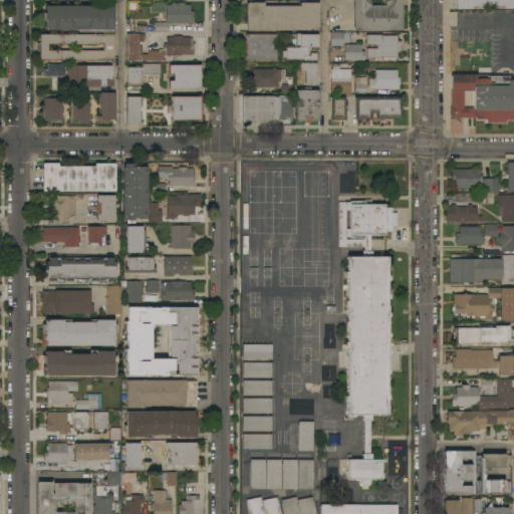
[(353,0),(402,0),(402,31),(353,31),(353,0)]
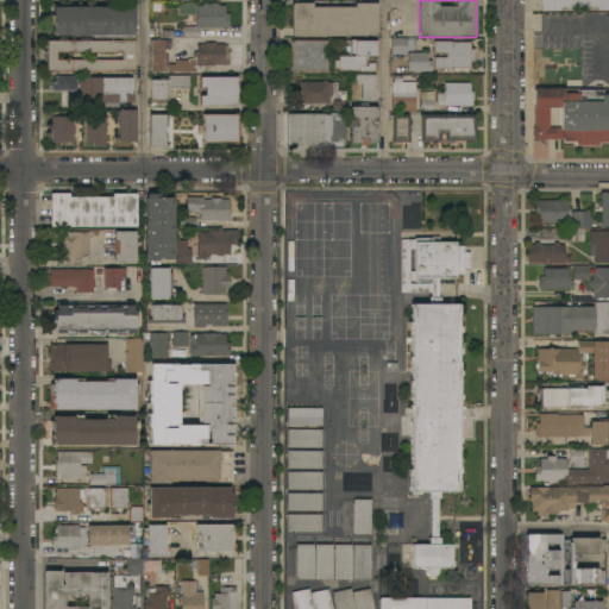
[(608,0),(608,11),(596,11),(596,7),(559,7),(559,12),(540,12),(538,0),(608,0)]
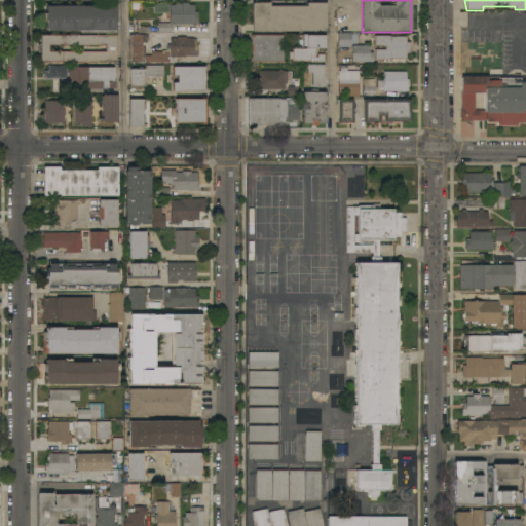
[(171,25),(171,13),(154,13),(153,3),(170,3),(170,5),(175,5),(175,3),(188,3),(188,5),(194,5),(194,12),(197,12),(198,24),(171,25)]
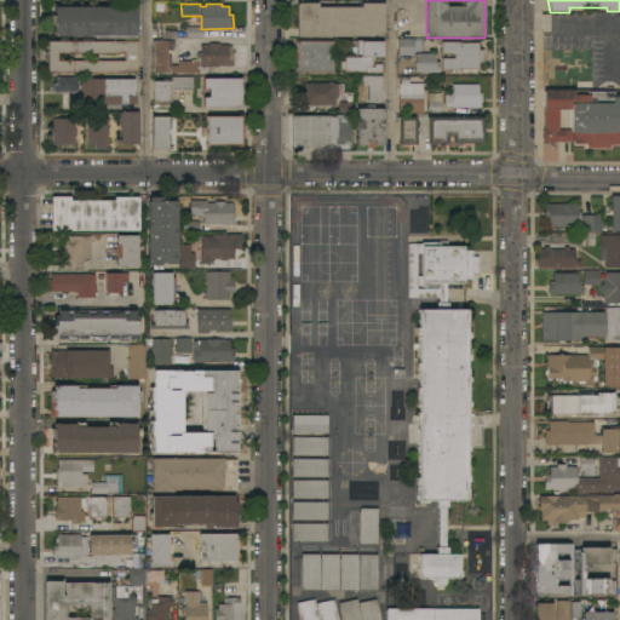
[(297,38),(297,4),(319,4),(319,7),(362,7),(362,4),(384,4),(384,38),(297,38)]
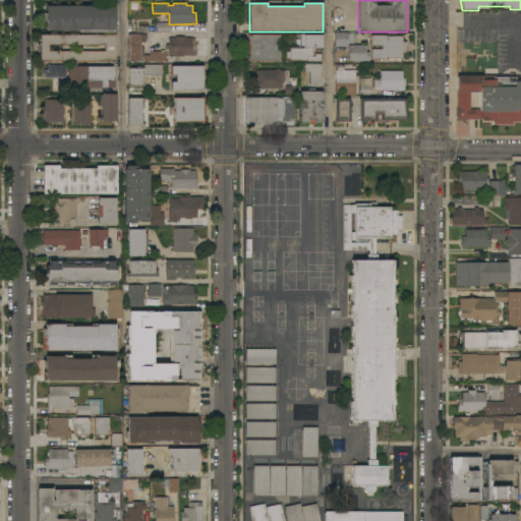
[(115,6),(114,14),(116,14),(116,19),(115,19),(114,31),(114,34),(80,33),(80,31),(46,31),(46,18),(44,18),(44,14),(45,14),(45,6),(115,6)]
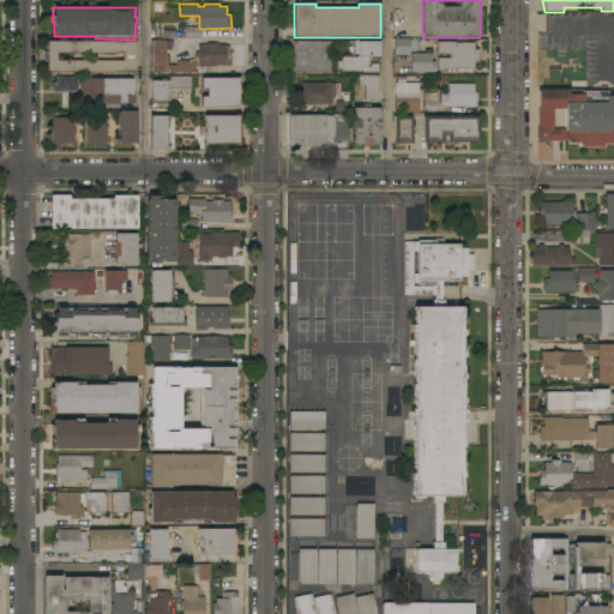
[(200,29),(200,38),(184,38),(184,29),(200,29)]
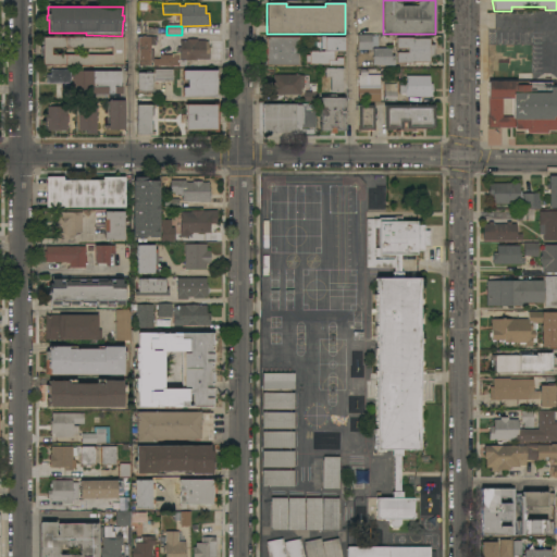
[(371,35),(371,37),(379,37),(379,48),(372,48),(372,50),(358,50),(358,35),(371,35)]
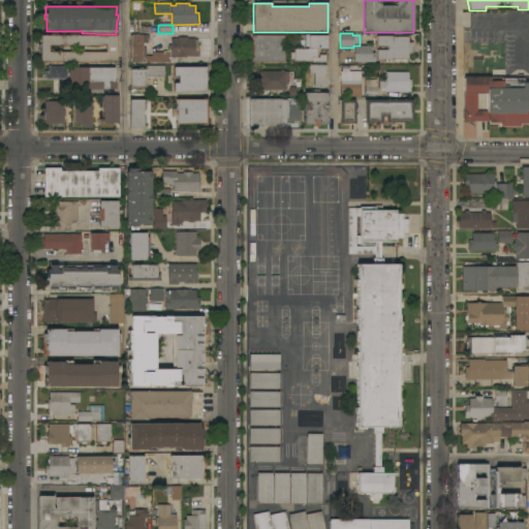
[(146,58),(143,58),(143,62),(131,62),(131,58),(130,58),(130,35),(134,35),(134,34),(138,34),(138,35),(149,35),(149,39),(148,39),(148,43),(143,43),(143,48),(146,48),(146,58)]
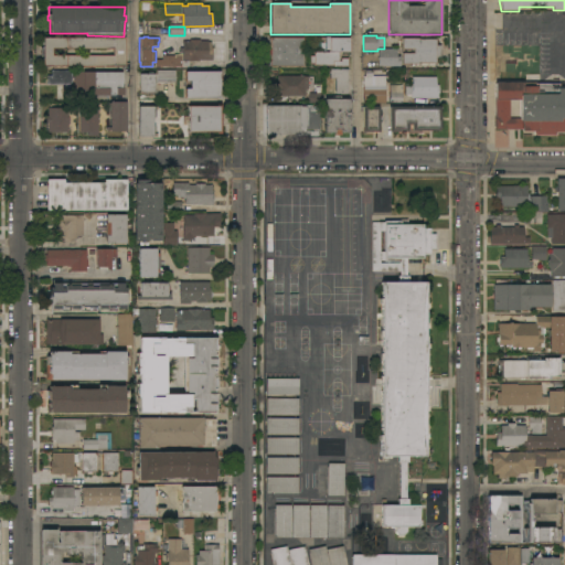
[(43,67),(43,38),(126,38),(126,67),(43,67)]
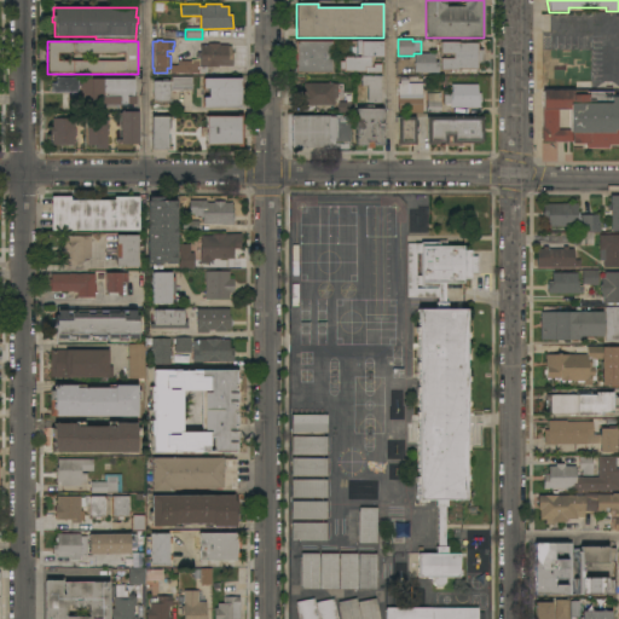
[(333,41),(331,74),(295,73),(295,67),(296,67),(296,47),(295,47),(295,41),(333,41)]
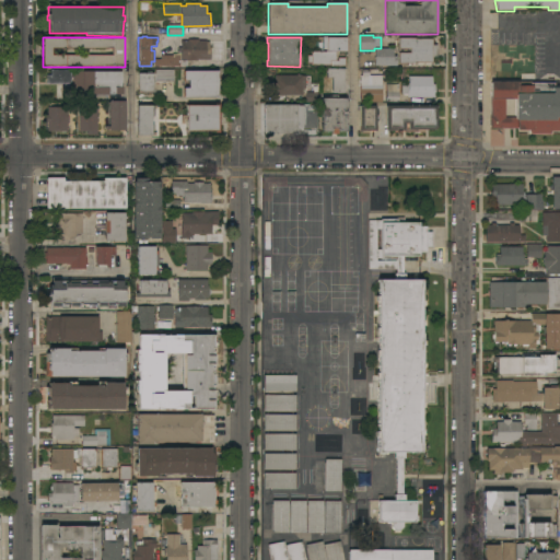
[(346,53),(336,53),(336,61),(338,61),(338,58),(340,58),(340,56),(345,56),(345,66),(311,66),(311,63),(306,63),(306,56),(311,56),(311,53),(317,53),(317,49),(322,49),(322,37),(325,37),(325,38),(346,38),(346,53)]
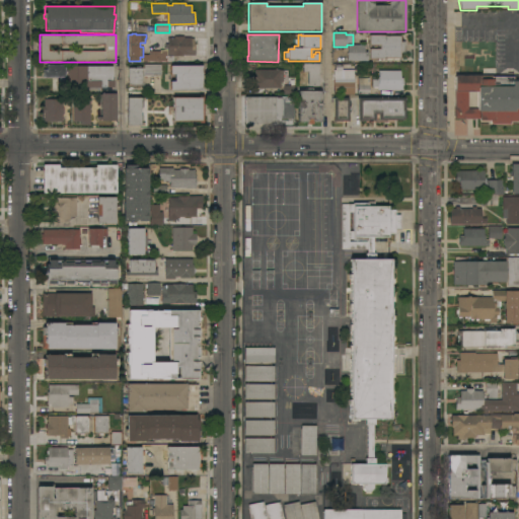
[(385,35),(385,36),(400,36),(400,42),(404,42),(404,54),(400,54),(400,58),(398,58),(398,60),(393,60),(393,59),(392,59),(392,61),(386,61),(386,59),(385,59),(384,59),(384,60),(381,60),(381,59),(380,59),(380,61),(378,61),(378,59),(369,59),(369,50),(380,50),(380,46),(369,46),(369,35),(385,35)]
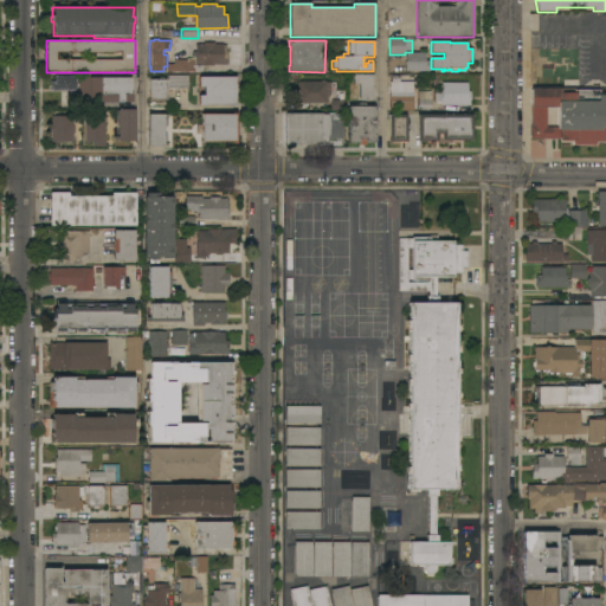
[(197,60),(195,60),(193,60),(193,52),(195,52),(195,45),(204,45),(204,43),(214,43),(214,45),(224,45),(224,46),(226,46),(226,51),(227,51),(227,65),(221,65),(221,73),(197,73),(197,60)]
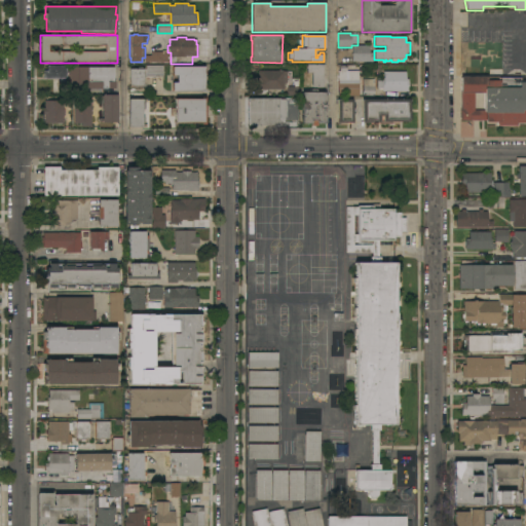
[(369,46),(369,52),(373,52),(373,62),(351,62),(352,45),(369,46)]
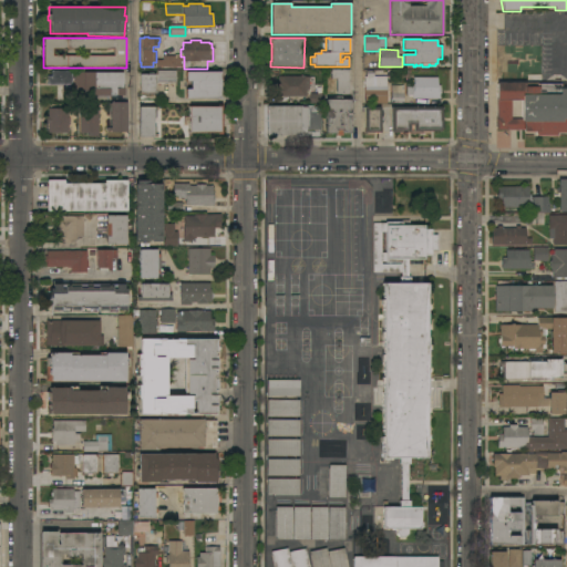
[(533,75),(515,75),(515,70),(512,70),(512,60),(512,50),(533,50),(533,75)]
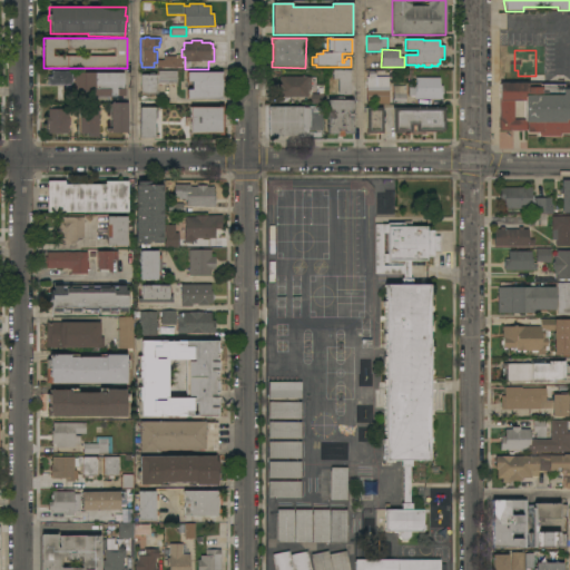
[(183,57),(183,68),(157,68),(157,61),(164,61),(164,57),(175,57),(175,56),(179,56),(179,57),(183,57)]
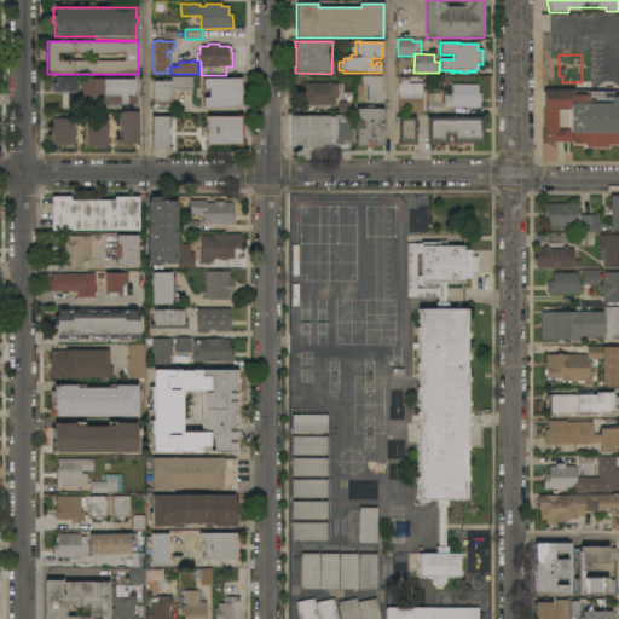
[(381,76),(381,97),(382,97),(382,102),(381,102),(381,103),(368,103),(368,86),(362,86),(362,76),(381,76)]
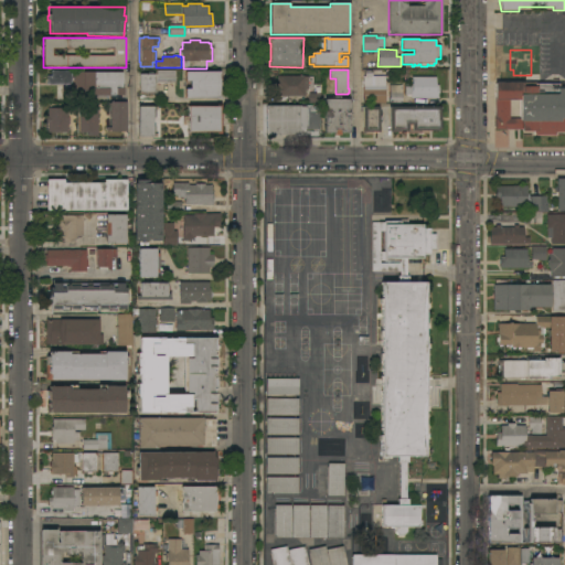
[(72,71),(72,85),(48,85),(48,76),(51,76),(51,71),(72,71)]
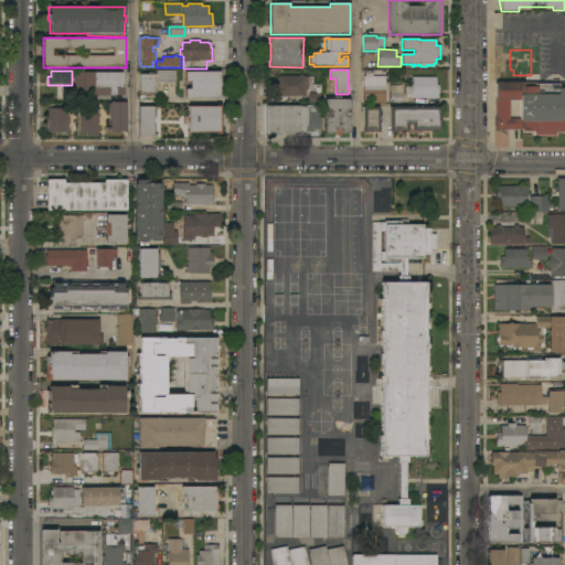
[(157,83),(157,71),(176,71),(176,83),(157,83)]
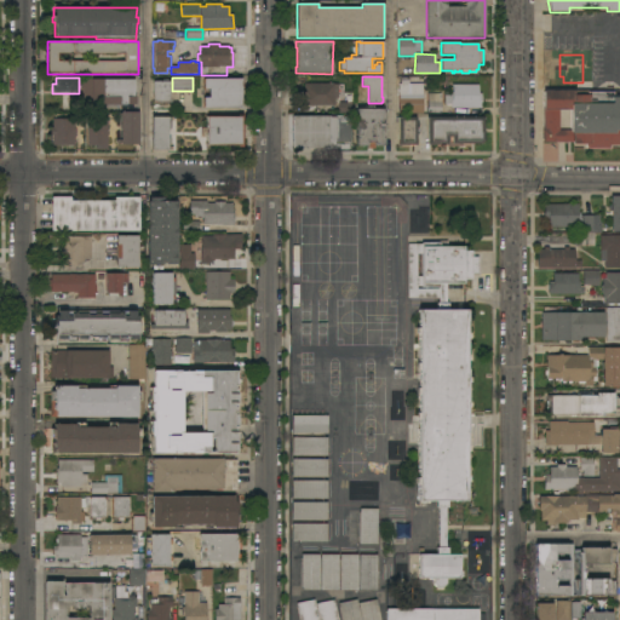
[(401,84),(401,78),(408,78),(408,84),(411,84),(411,80),(409,80),(409,78),(419,78),(419,85),(423,85),(423,93),(424,93),(424,92),(428,92),(428,93),(441,93),(441,114),(399,113),(399,84),(401,84)]
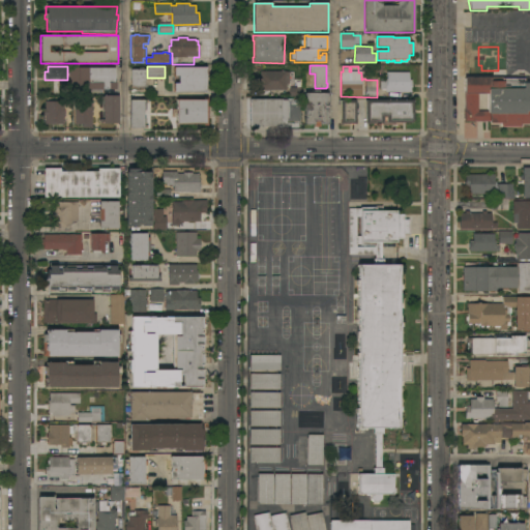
[(114,83),(116,83),(116,89),(109,90),(101,90),(101,91),(88,91),(69,91),(69,68),(88,67),(88,68),(114,68),(114,83)]
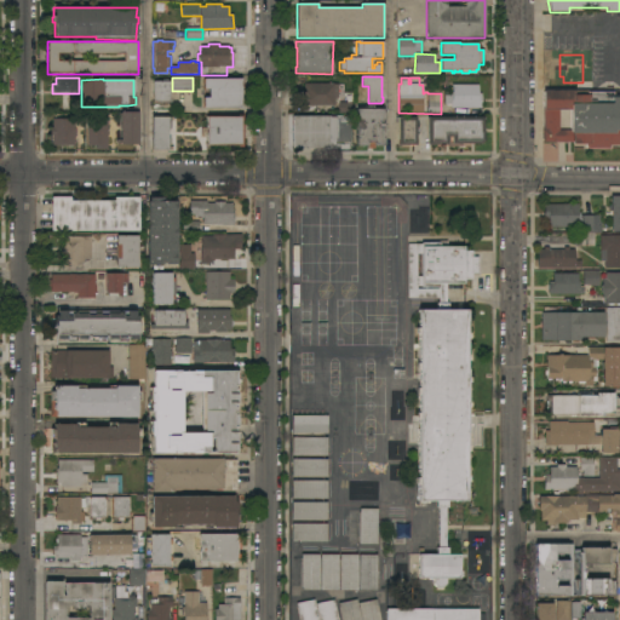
[(202,108),(202,98),(208,98),(208,90),(204,90),(204,79),(241,79),(241,81),(242,81),(242,87),(240,87),(241,99),(242,99),(242,105),(241,105),(241,108),(202,108)]
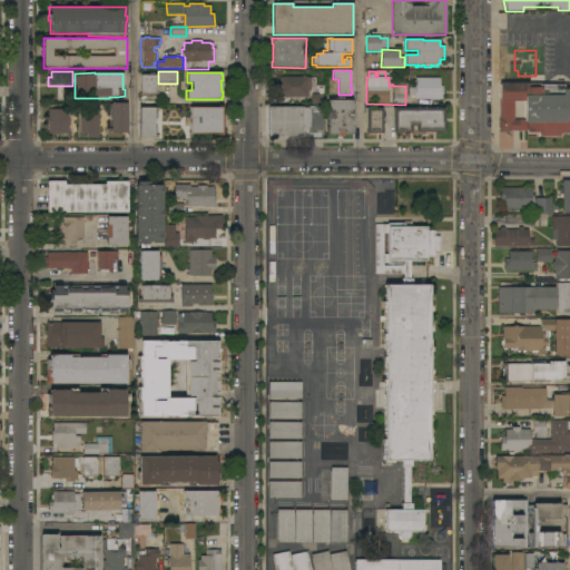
[(156,94),(140,94),(140,75),(156,75),(156,94)]
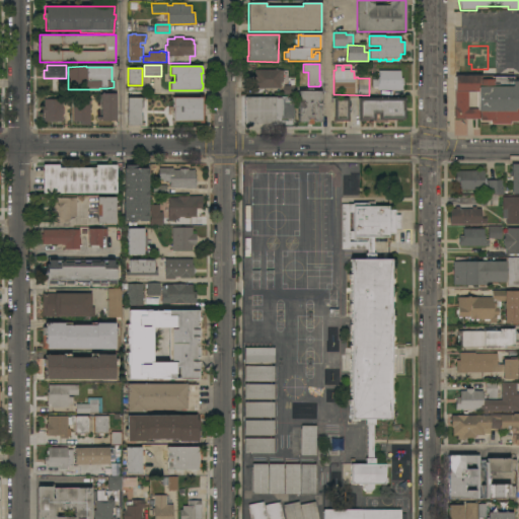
[(280,70),(280,71),(283,71),(283,82),(280,82),(280,88),(254,88),(254,70),(280,70)]
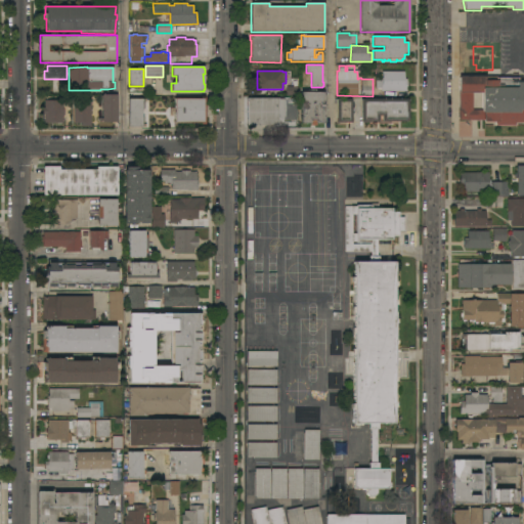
[(495,126),(495,122),(482,122),(482,121),(457,121),(457,110),(459,110),(459,77),(495,77),(495,78),(512,78),(512,75),(514,74),(514,71),(516,71),(516,74),(517,74),(517,81),(523,81),(523,123),(514,123),(514,126),(495,126)]
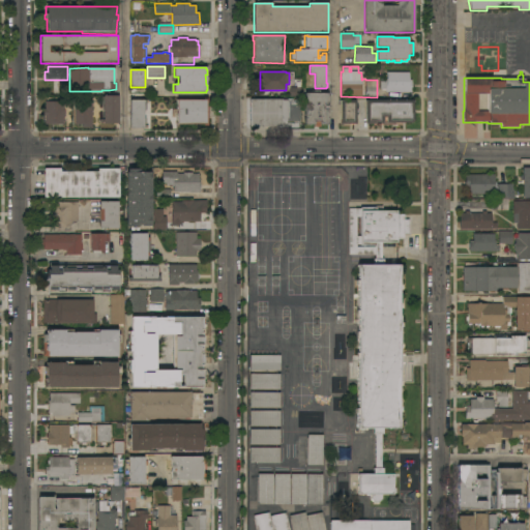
[(385,93),(385,91),(381,91),(381,90),(380,90),(380,80),(386,79),(386,72),(409,72),(409,80),(411,80),(411,92),(385,93)]
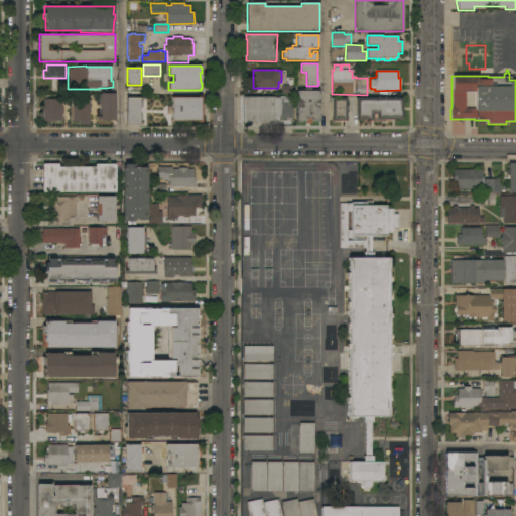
[(319,121),(310,121),(310,124),(305,124),(305,121),(296,121),(296,92),(319,91),(319,121)]
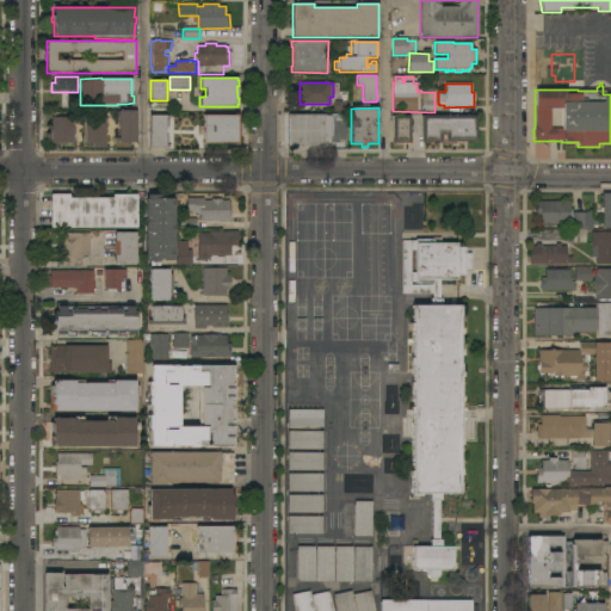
[(136,143),(119,143),(119,142),(115,142),(115,139),(119,139),(118,115),(115,115),(115,112),(118,112),(118,111),(136,111),(136,143)]
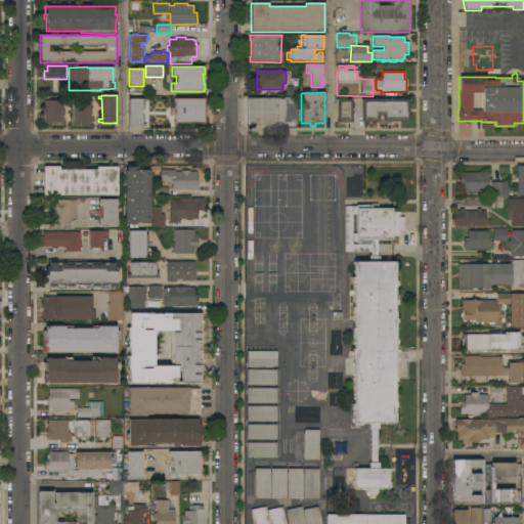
[(74,101),(84,101),(84,97),(90,97),(90,102),(91,102),(91,126),(81,126),(81,123),(74,123),(74,101)]
